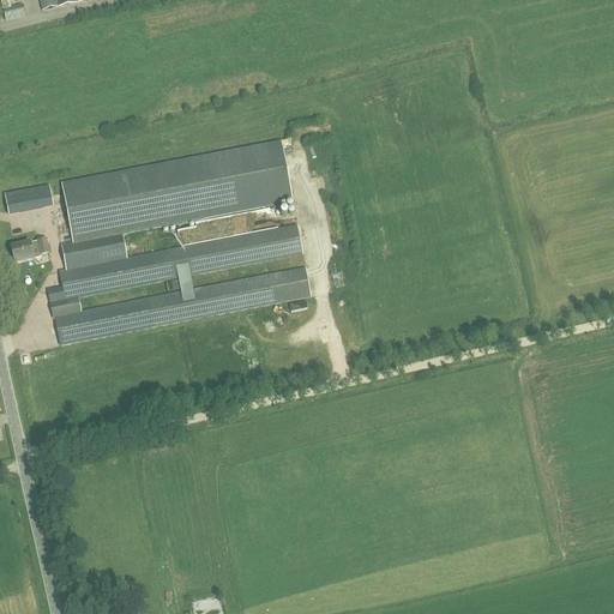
[(0,0),(1,1),(5,20),(25,17),(23,6),(11,8),(8,0),(10,0),(0,0)]
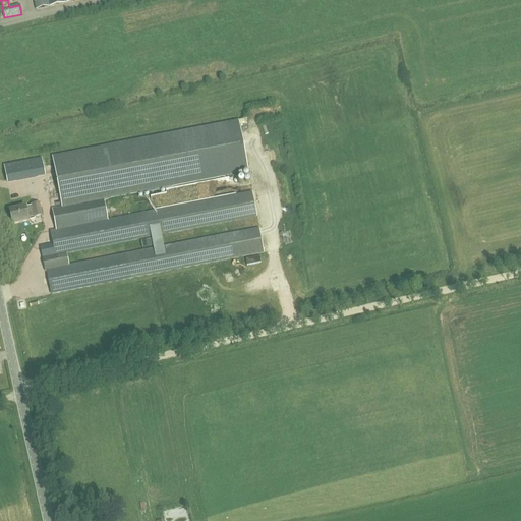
[(33,0),(36,10),(81,0),(80,0),(33,0)]
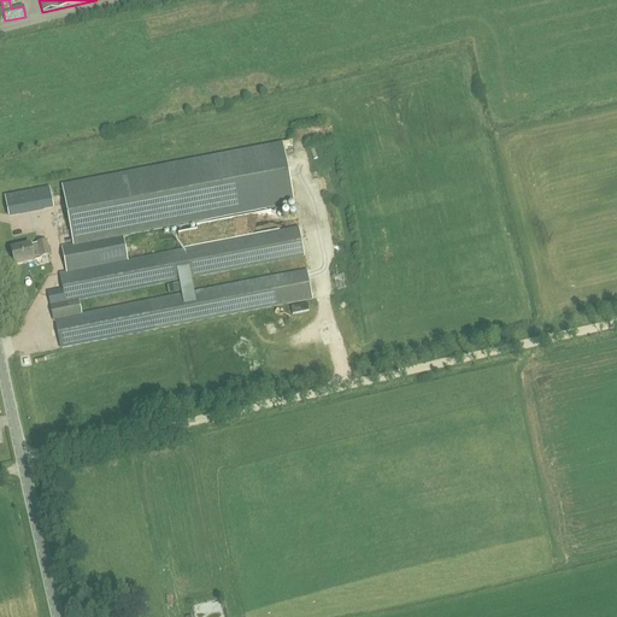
[(283,145),(62,188),(74,247),(123,238),(294,204),(283,145)]
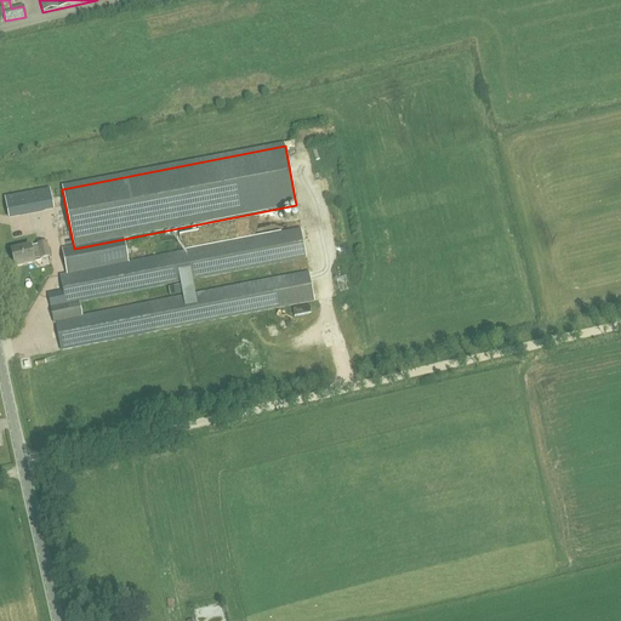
[(5,198),(9,217),(53,209),(50,189),(5,198)]
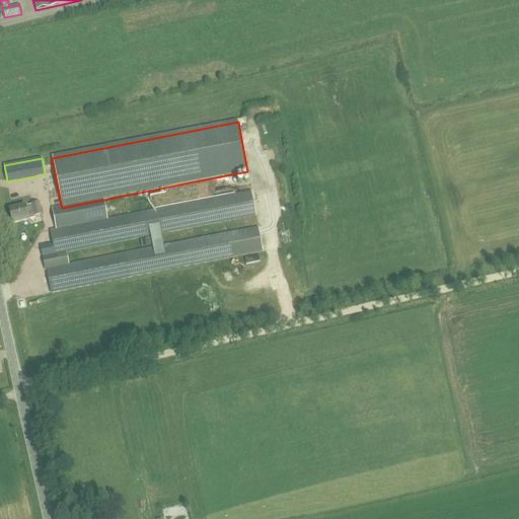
[(81,224),(56,229),(50,230),(55,254),(55,255),(66,253),(134,240),(255,216),(250,191),(129,215),(107,219),(81,224)]
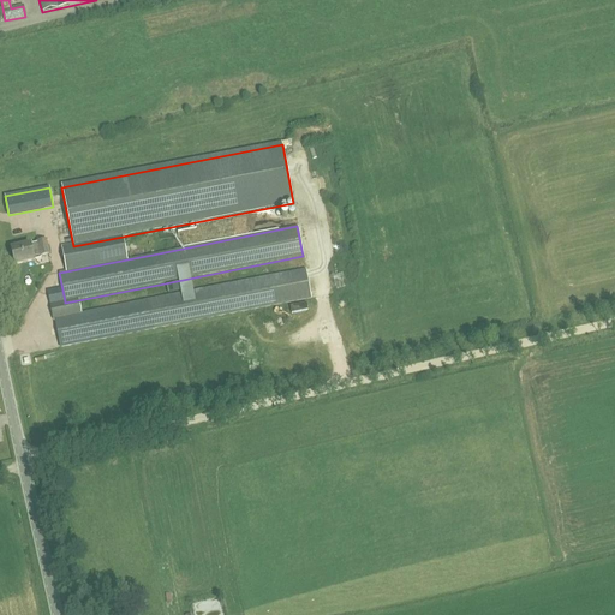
[(61,248),(66,272),(96,266),(127,260),(123,237),(73,246),(61,248)]
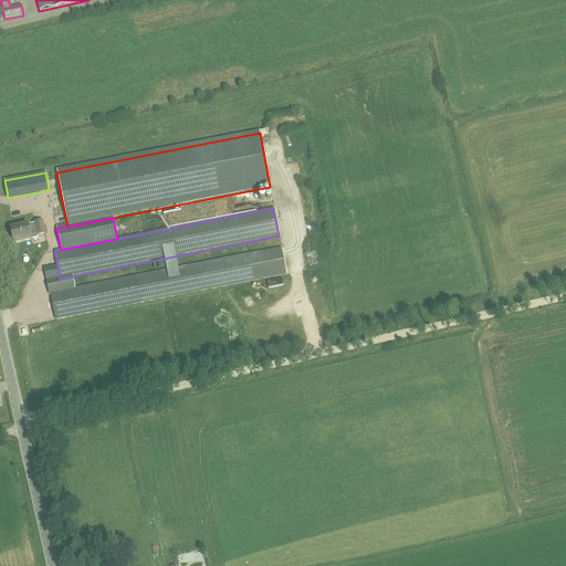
[(13,244),(31,240),(29,231),(35,230),(37,236),(45,233),(42,221),(10,229),(13,244)]
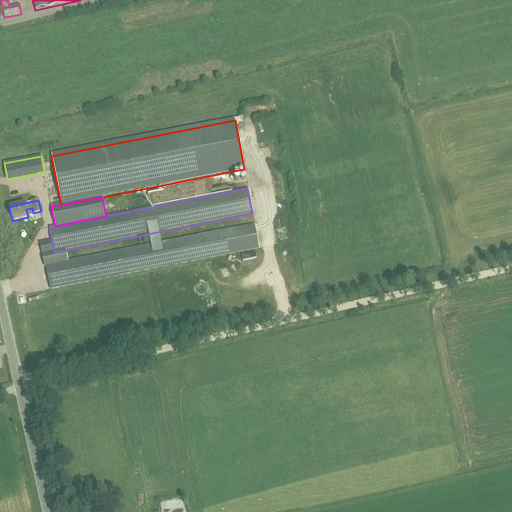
[(67,260),(45,265),(50,290),(80,284),(128,275),(259,249),(254,223),(123,249),(80,258),(67,260)]
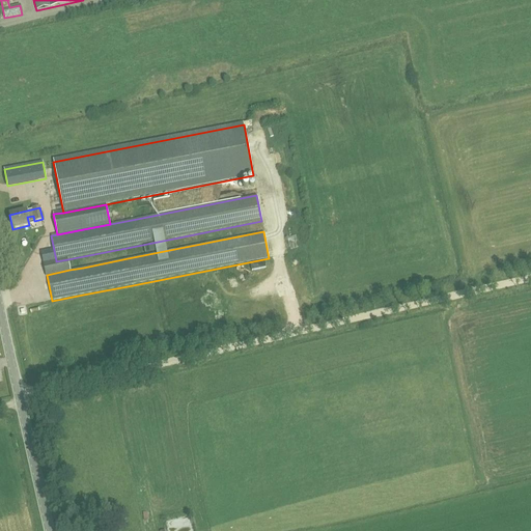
[(70,270),(67,259),(56,261),(56,260),(43,262),(46,275),(47,275),(70,270)]
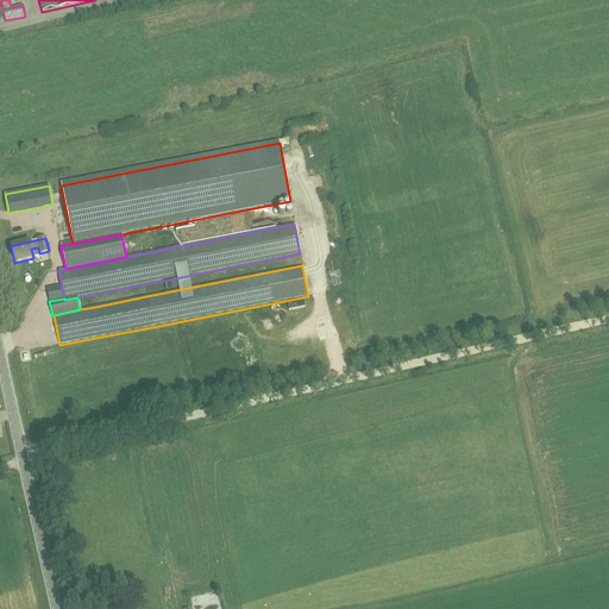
[(158,583),(170,582),(169,573),(157,575),(158,583)]
